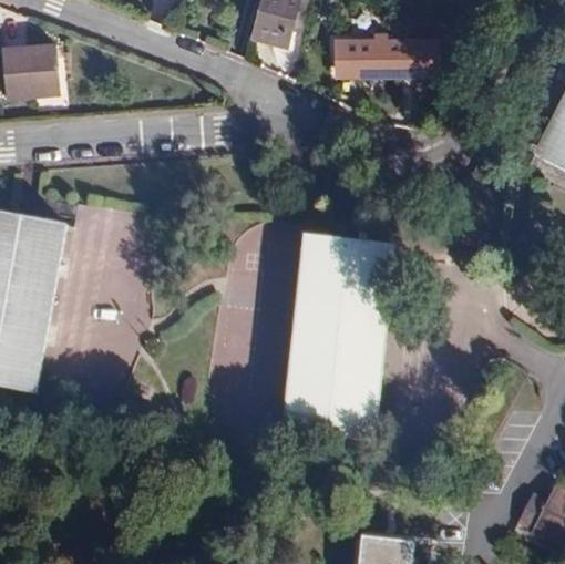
[(256,0),(248,34),(285,43),(296,0),(256,0)]
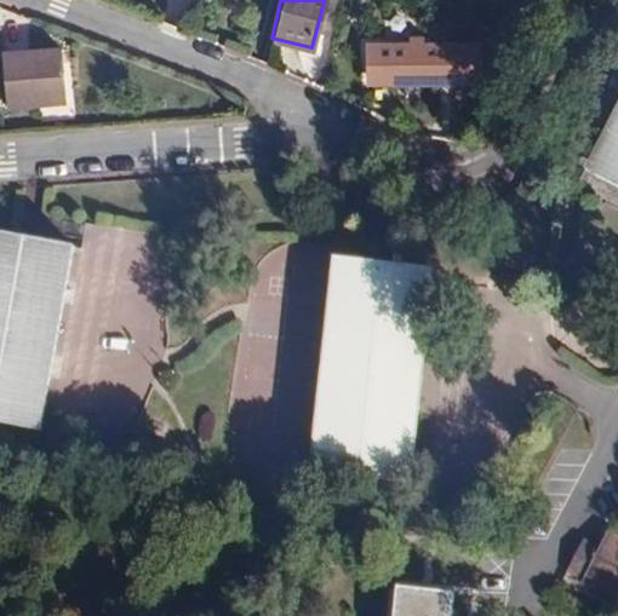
[(479,81),(479,40),(389,41),(389,81),(479,81)]
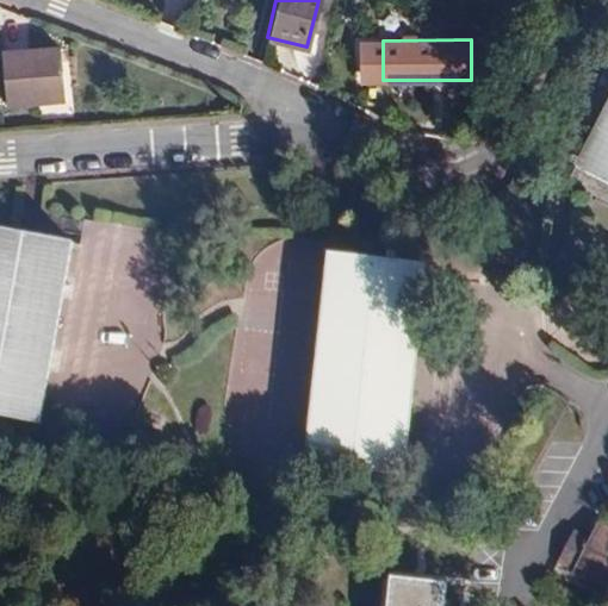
[(62,98),(57,44),(0,48),(0,62),(4,102),(62,98)]
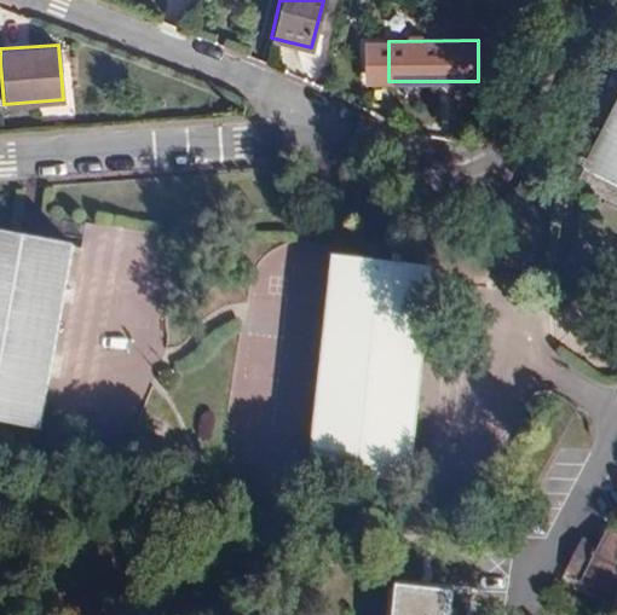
[(616,180),(616,57),(588,115),(604,123),(583,162),(616,180)]
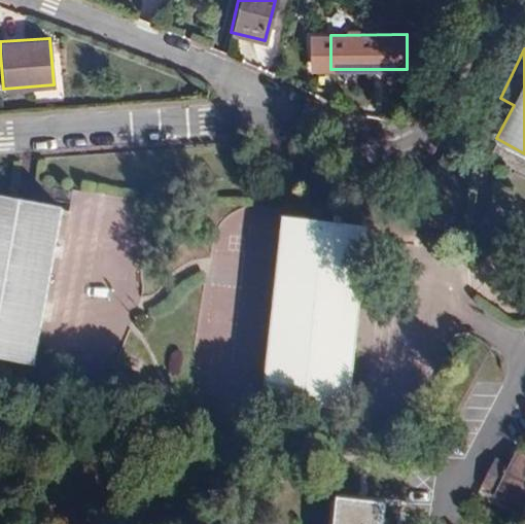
[(0,357),(31,363),(61,206),(31,201),(0,195),(0,357)]
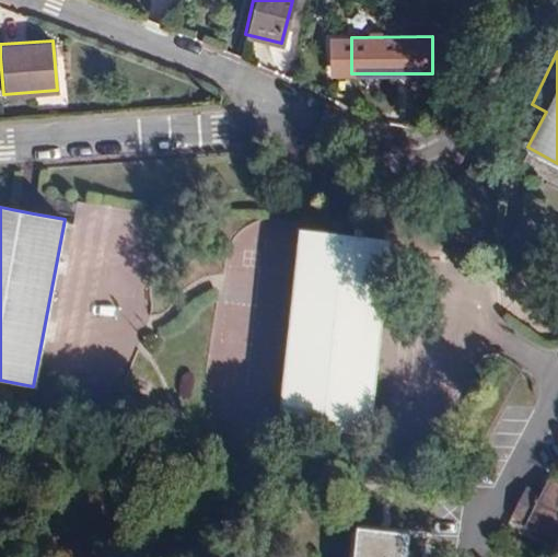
[(391,241),(301,230),(278,424),(369,433),(391,241)]
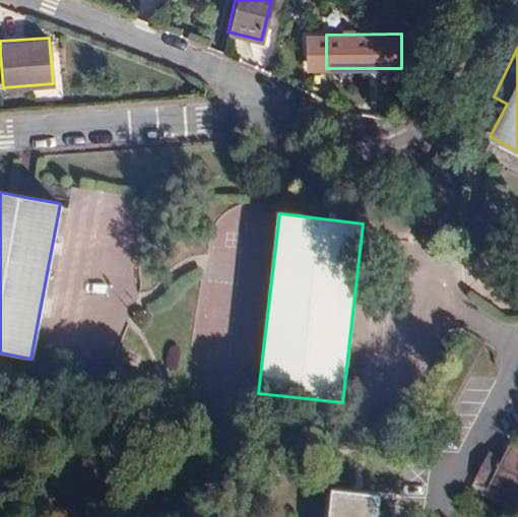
[(472,476),(517,499),(517,451),(507,445),(501,456),(487,449),(472,476)]
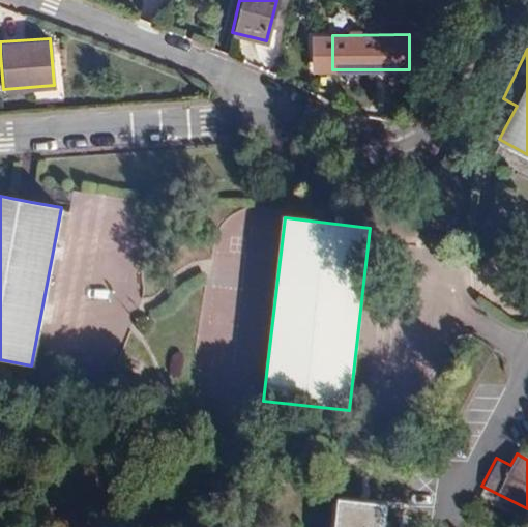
[(382,526),(385,505),(338,500),(334,526),(382,526)]
